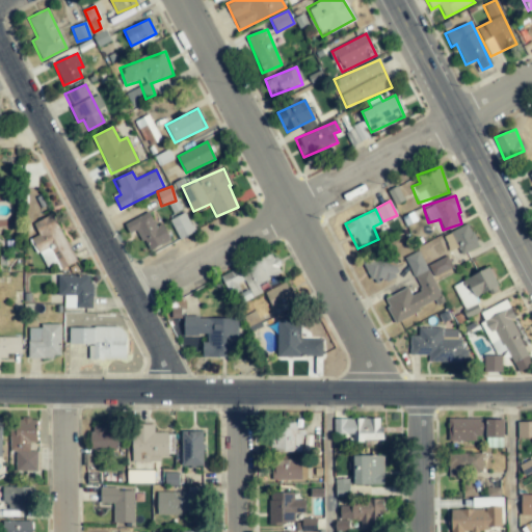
[(179,239),(194,232),(185,212),(169,220),(179,239)]
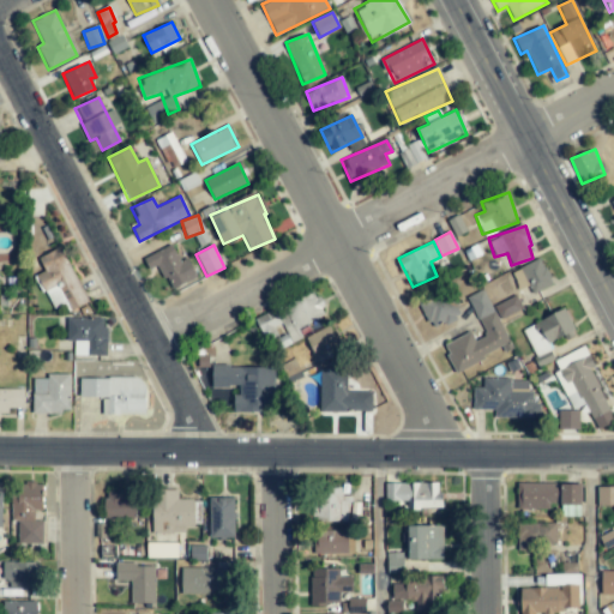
[(149,269),(160,265),(169,290),(197,280),(188,257),(179,260),(173,246),(144,257),(149,269)]
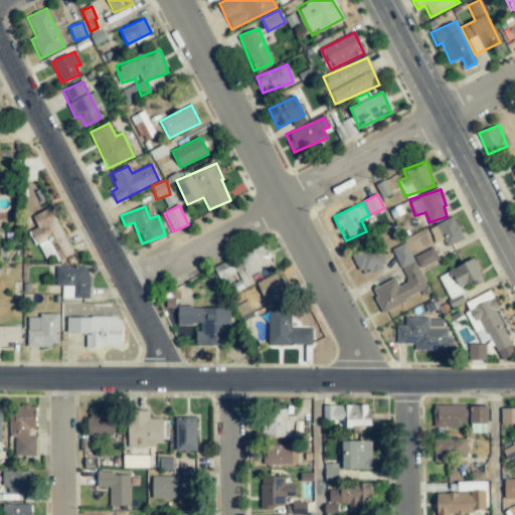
[(37,227),(31,230),(44,259),(55,253),(59,261),(73,253),(50,207),(31,216),(37,227)]
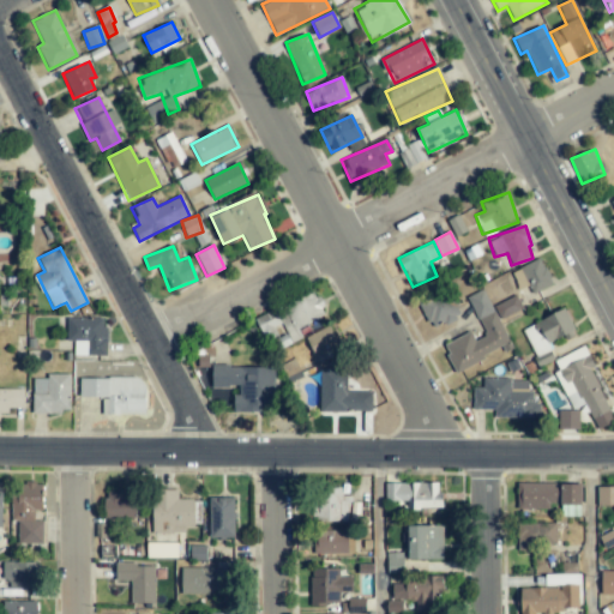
[(533,294),(553,286),(541,258),(521,268),(533,294)]
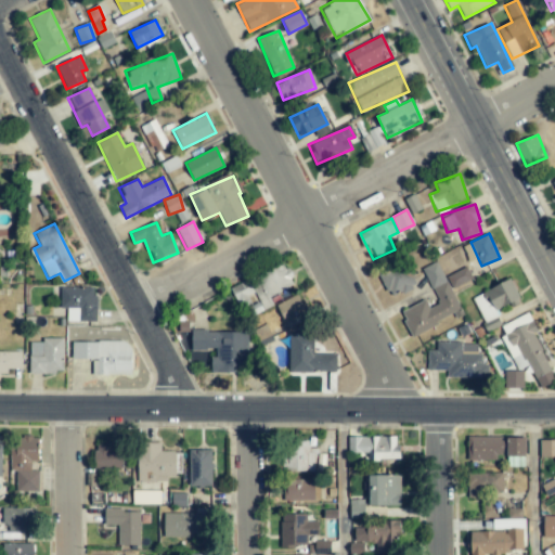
[(425,300),(400,312),(411,336),(462,312),(437,260),(422,268),(439,304),(429,308),(425,300)]
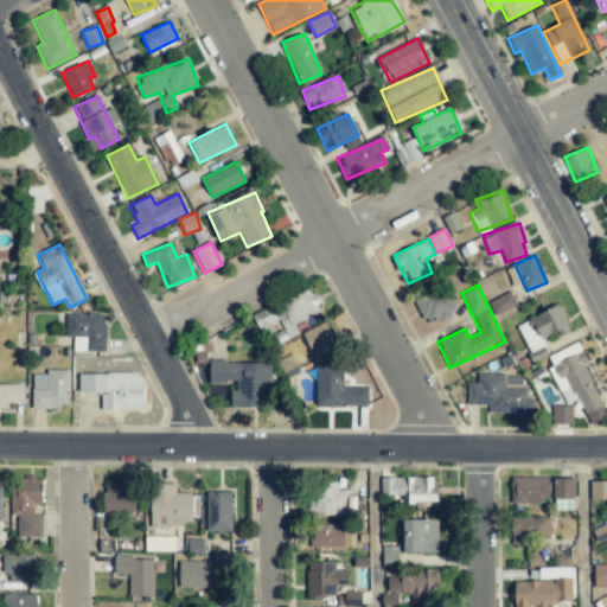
[(253,318),(261,336),(273,330),(270,324),(278,320),(287,339),(299,333),(294,325),(323,311),(310,287),(253,318)]
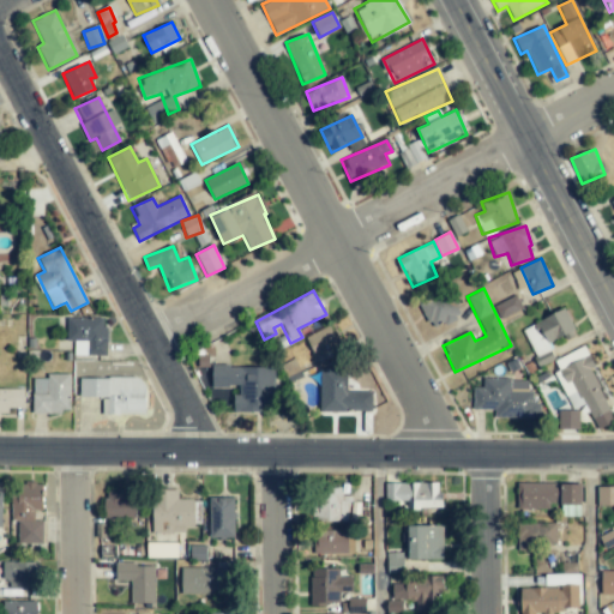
[(450,292),(419,302),(427,326),(445,320),(446,324),(461,319),(450,292)]
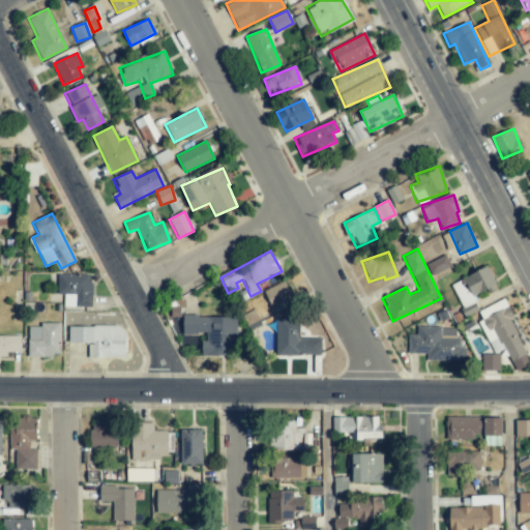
[(450,266),(445,255),(427,265),(432,275),(450,266)]
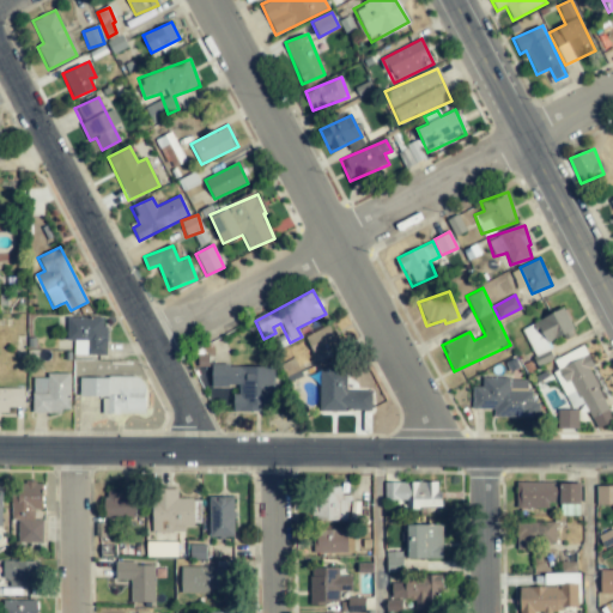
[(575,331),(563,308),(522,329),(535,357),(550,349),(548,345),(575,331)]
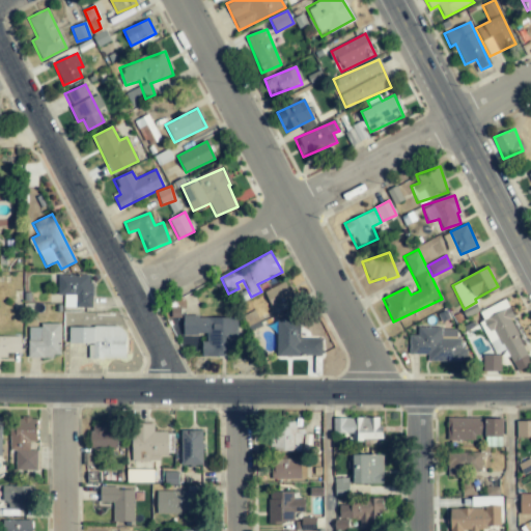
[(91,307),(91,275),(58,275),(58,296),(64,296),(64,307),(91,307)]
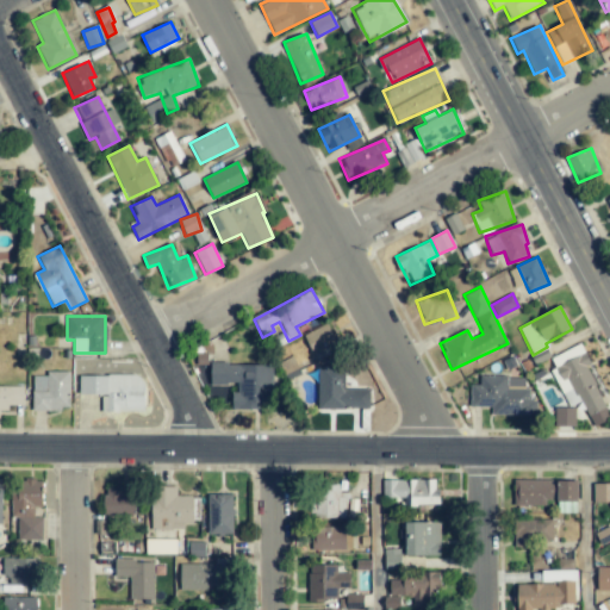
[(311,354),(338,343),(330,323),(304,335),(311,354)]
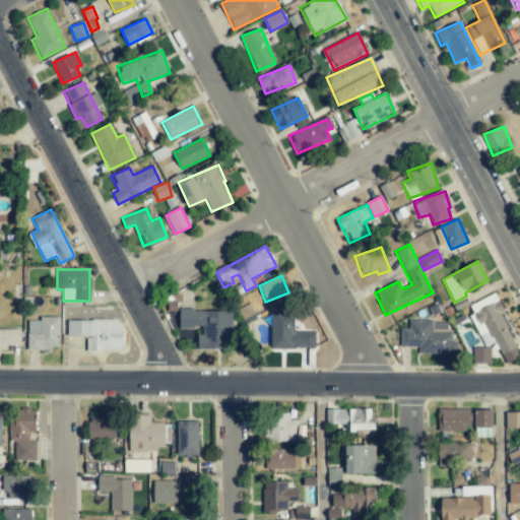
[(469,305),(475,318),(472,319),(483,346),(496,341),(505,364),(519,358),(500,312),(502,311),(496,294),(469,305)]
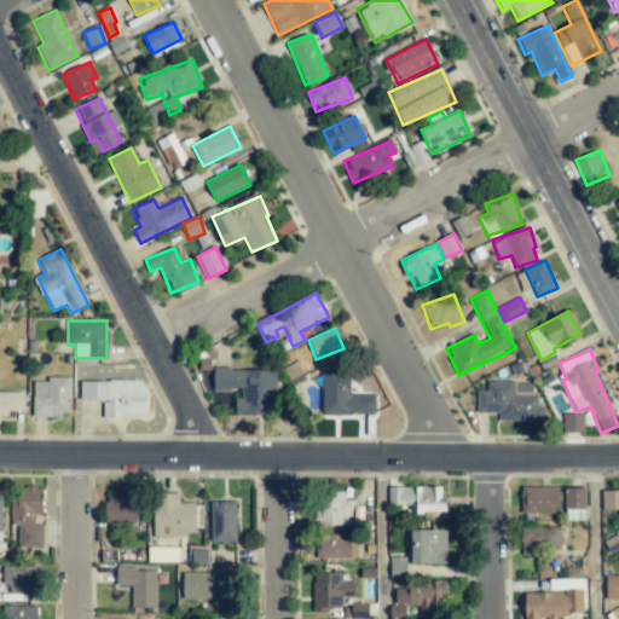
[(237,416),(276,416),(276,370),(214,369),(213,391),(238,391),(237,416)]
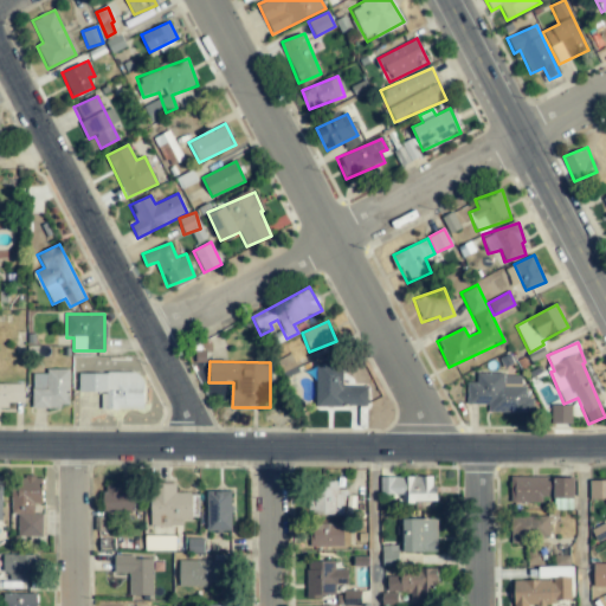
[(367,406),(367,386),(342,386),(342,363),(316,363),(316,406),(367,406)]
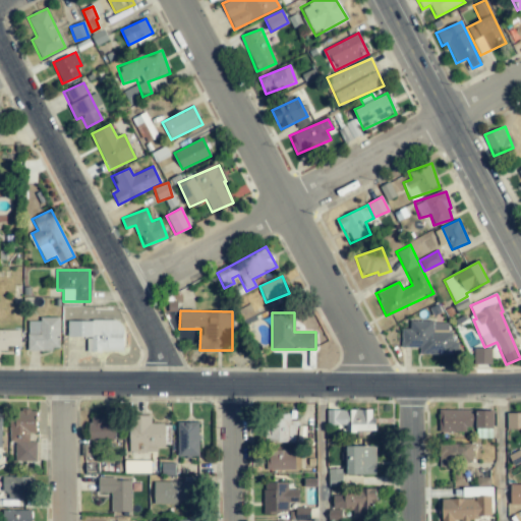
[(59,317),(39,317),(39,321),(27,321),(27,350),(59,350),(59,317)]
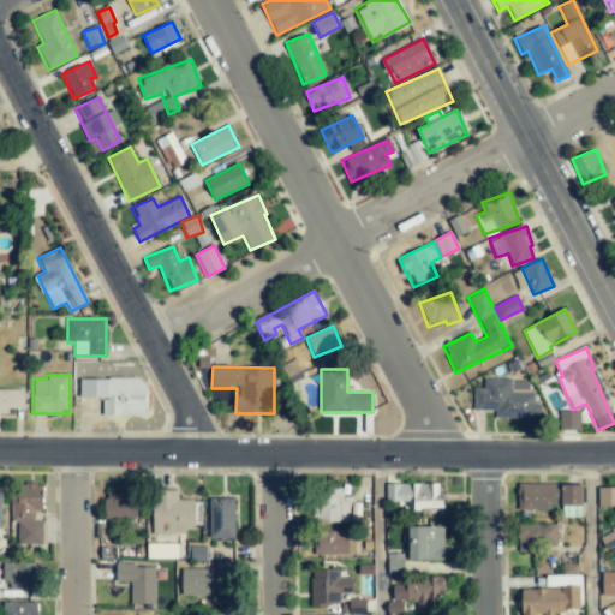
[(107,415),(144,416),(145,378),(79,377),(79,398),(108,399),(107,415)]
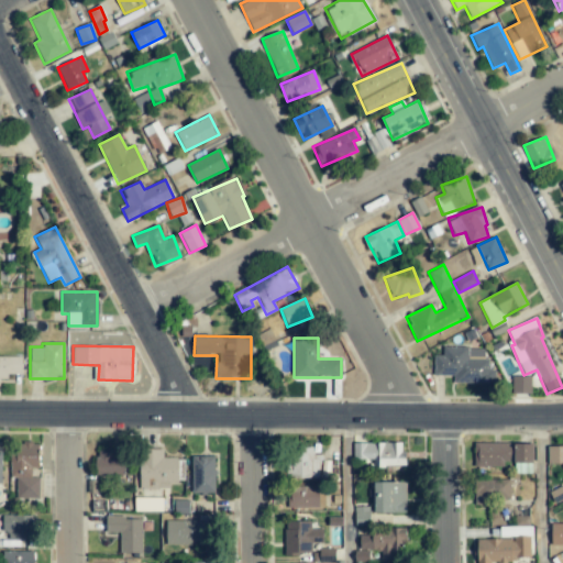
[(433,376),(453,376),(453,383),(495,384),(495,370),(488,370),(488,359),(484,359),(484,348),(442,348),(442,355),(433,355),(433,376)]
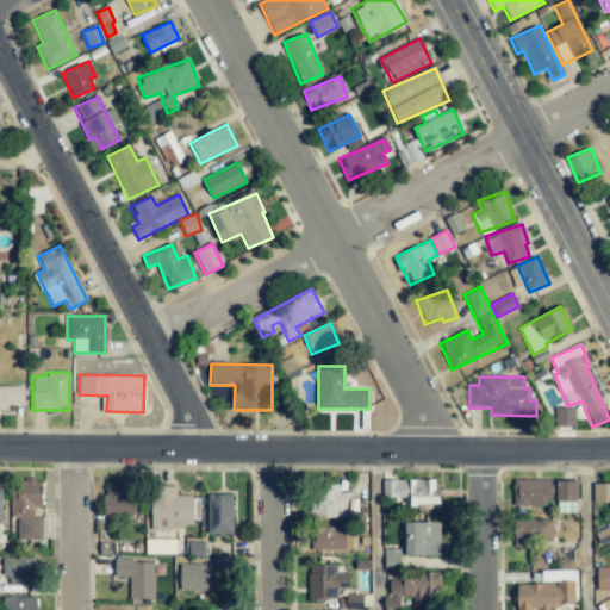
[(0,386),(0,410),(8,411),(8,405),(23,406),(24,387),(0,386)]
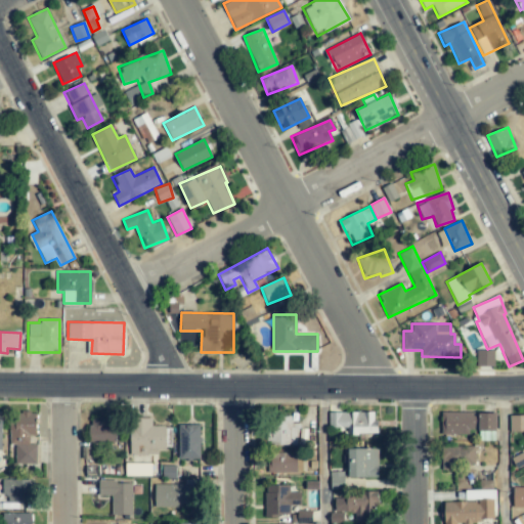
[(477,350),(477,366),(493,367),(493,351),(477,350)]
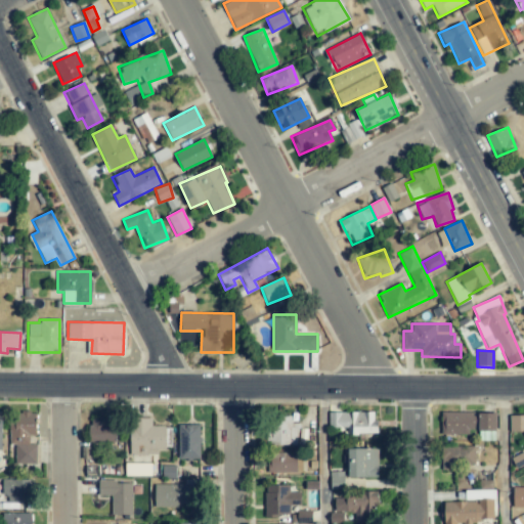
[(329,412),(329,427),(346,427),(347,434),(376,434),(376,411),(329,412)]
